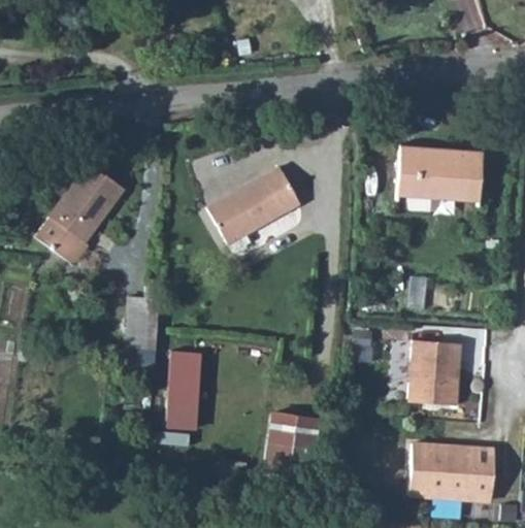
[(401,145),(398,201),(480,206),(484,152),(401,145)]
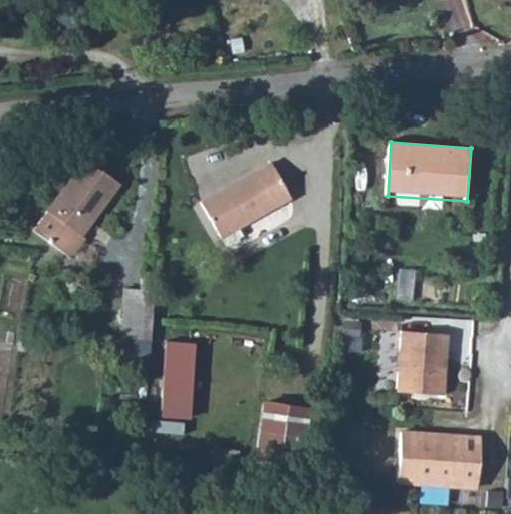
[(88,160),(36,231),(69,256),(76,255),(88,239),(84,236),(122,185),(88,160)]
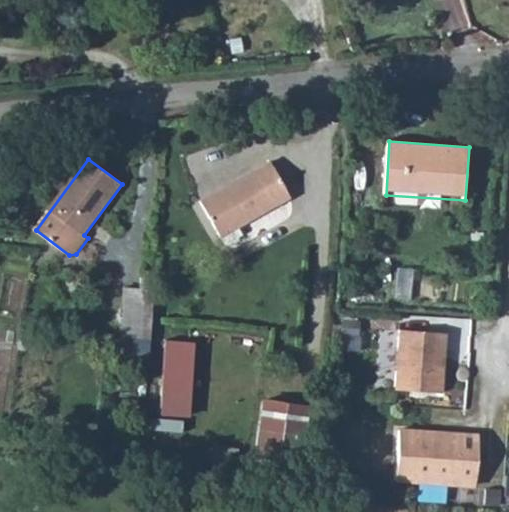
[(273,163),(203,202),(222,237),(292,197),(273,163)]
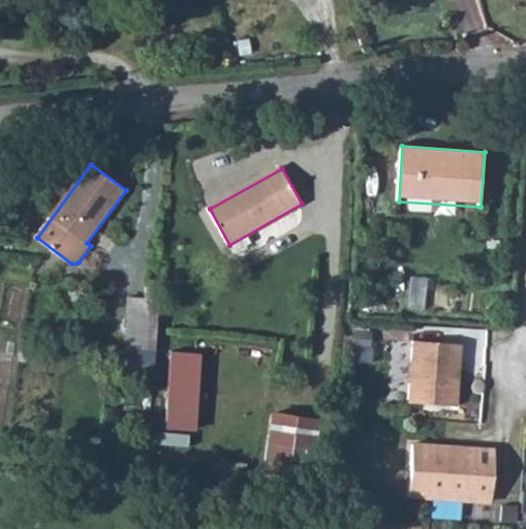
[(128,349),(158,350),(162,282),(149,281),(148,299),(131,298),(128,349)]
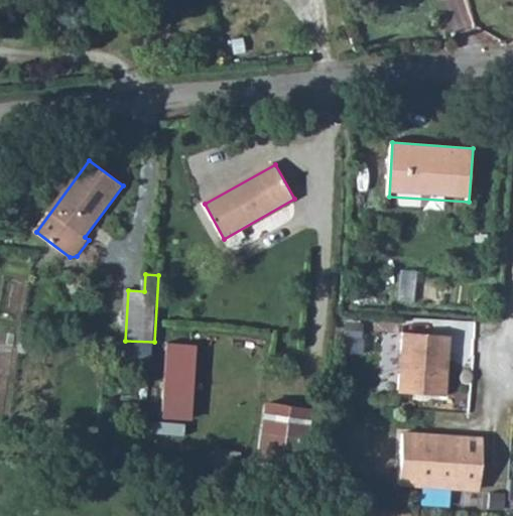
[(451,354),(453,336),(405,333),(401,393),(447,396),(450,376),(445,376),(447,353),(451,354)]
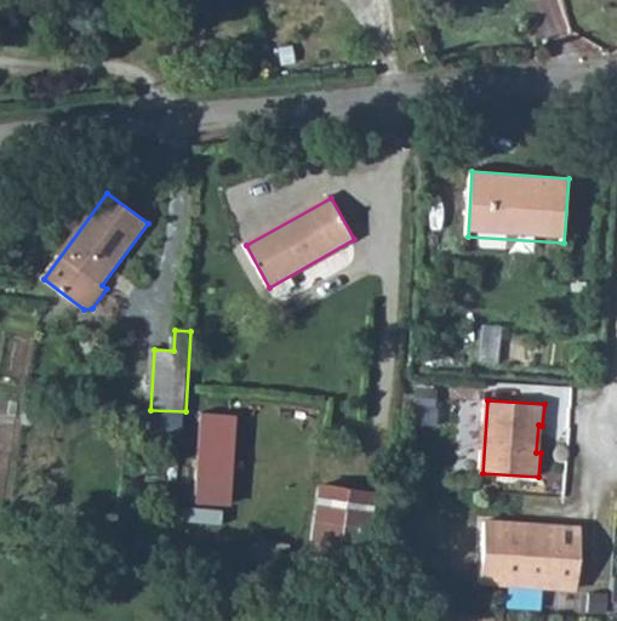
[(203,408),(196,500),(235,503),(241,410),(203,408)]
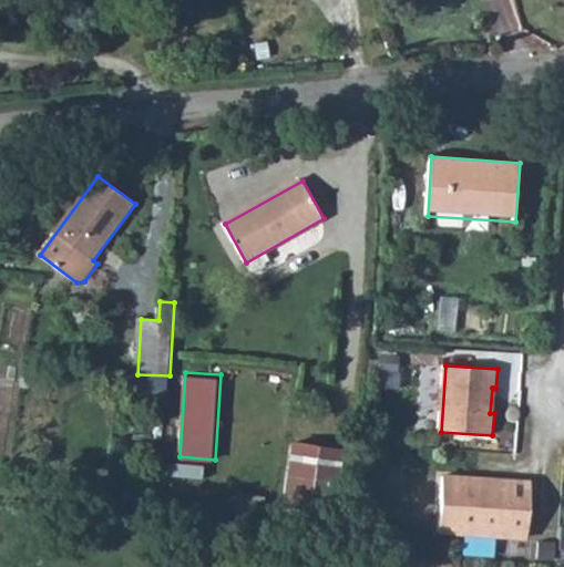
[(319,447),(294,445),(289,492),(315,494),(319,447)]
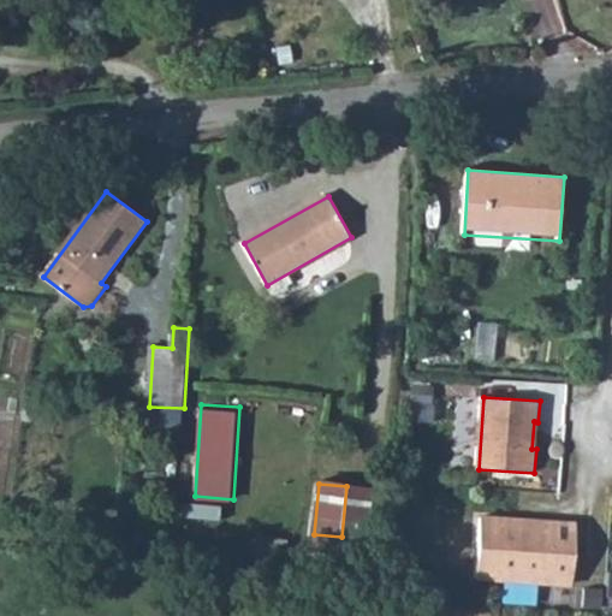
[(578,525),(482,519),(479,579),(575,585),(578,525)]
